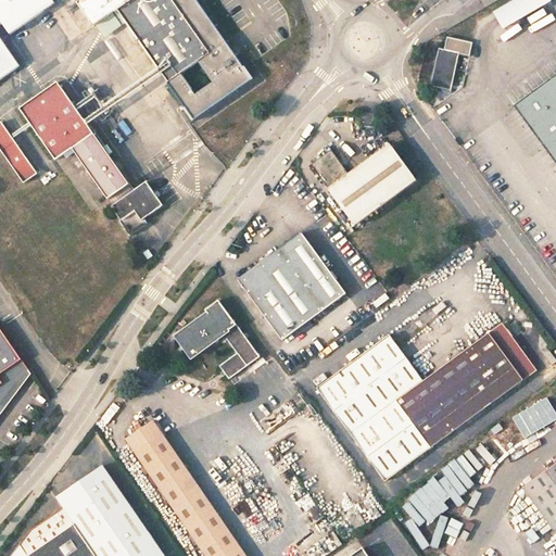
[(0,0),(0,25),(7,35),(15,29),(26,45),(60,22),(53,13),(72,0),(0,0)]
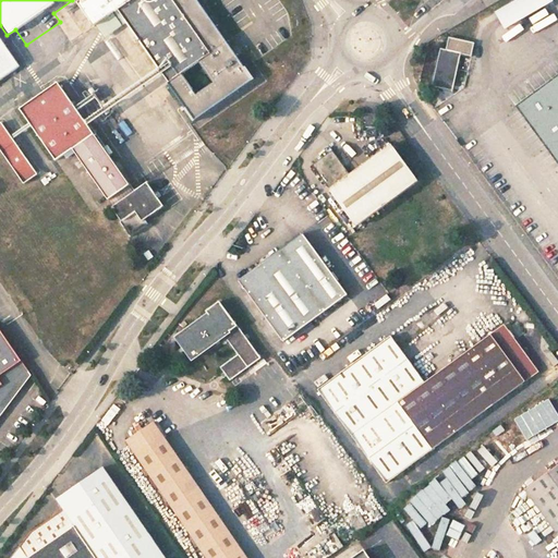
[(253,76),(201,0),(84,0),(98,21),(120,7),(196,117),(253,76)]
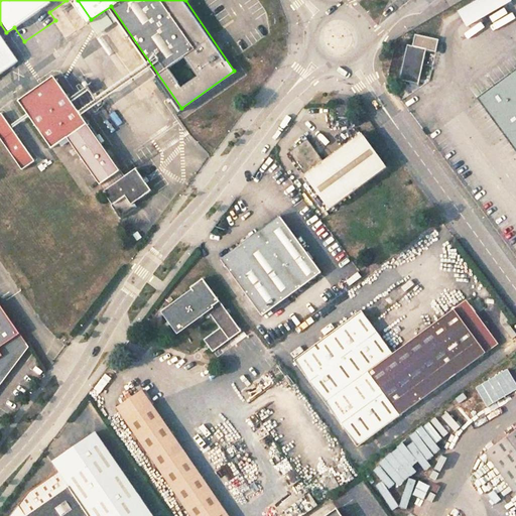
[(481,0),(462,11),(472,29),(515,4),(515,2),(514,0),(481,0)]
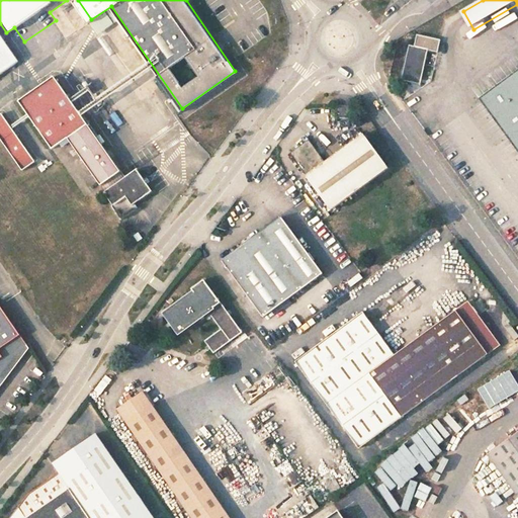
[(104,28),(136,76),(147,68),(114,21),(104,28)]
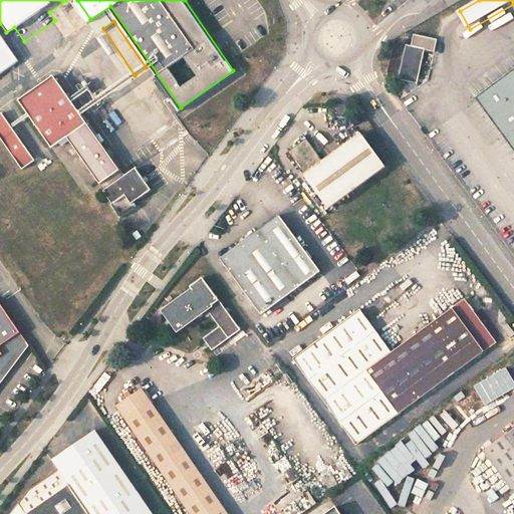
[(0,69),(22,55),(6,32),(0,23),(0,69)]
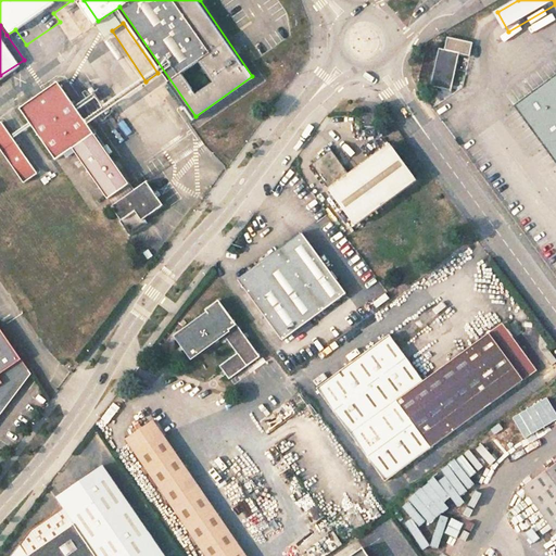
[(452,90),(458,53),(469,55),(472,41),(446,36),(444,49),(438,48),(431,86),(452,90)]
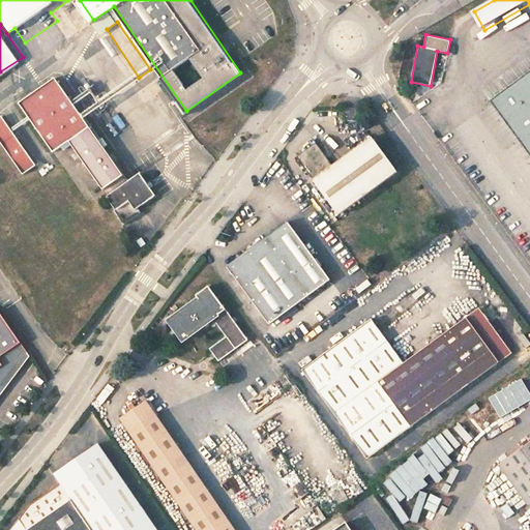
[(529,71),(491,100),(529,154),(529,71)]
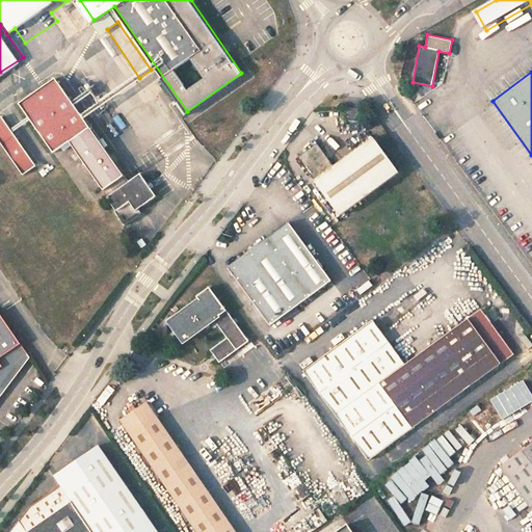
[(87,129),(54,82),(20,107),(53,154),(72,140),(87,129)]
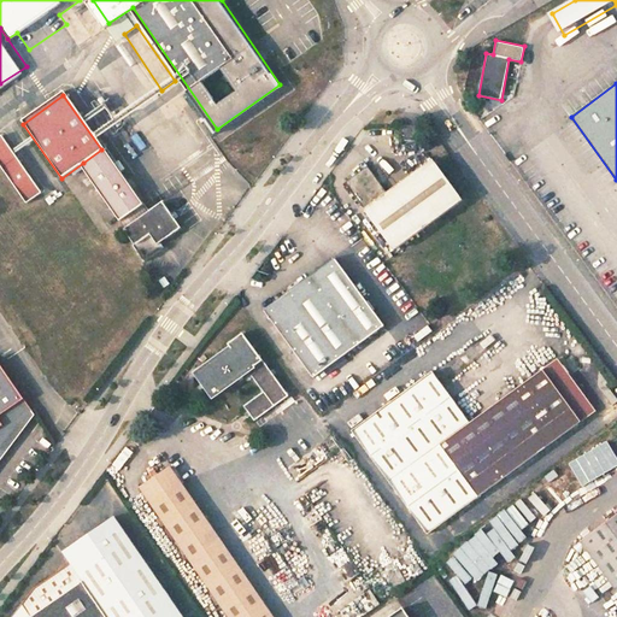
[(404,128),(404,139),(422,137),(421,127),(404,128)]
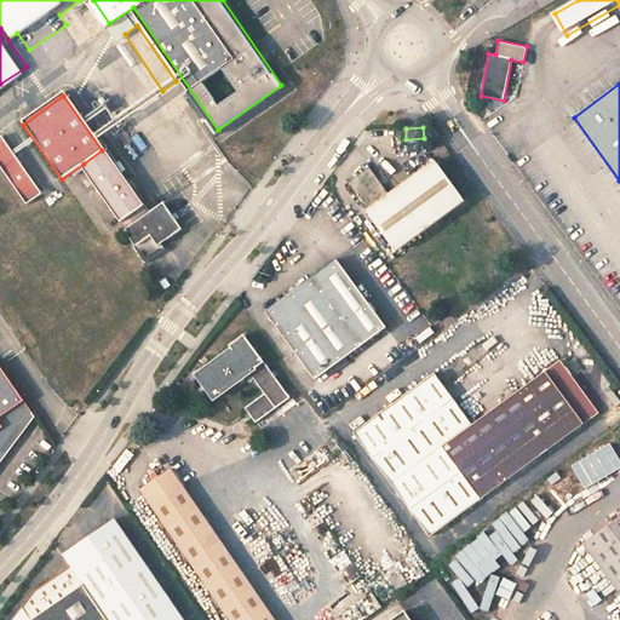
[(36,195),(0,138),(0,171),(23,205),(36,195)]
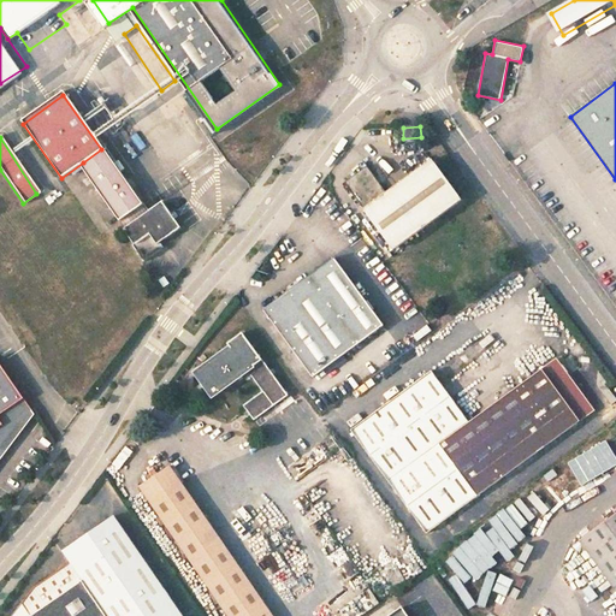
[(83,163),(118,213),(140,199),(101,149),(83,163)]
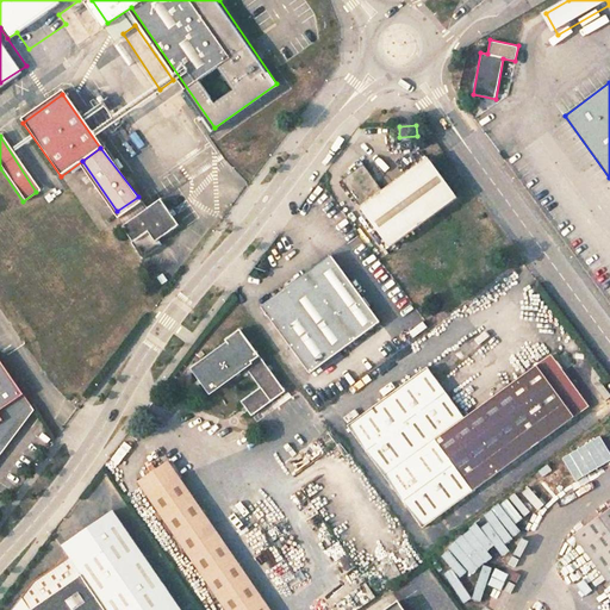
[(365,168),(343,184),(392,249),(458,203),(428,163),(384,194),(365,168)]
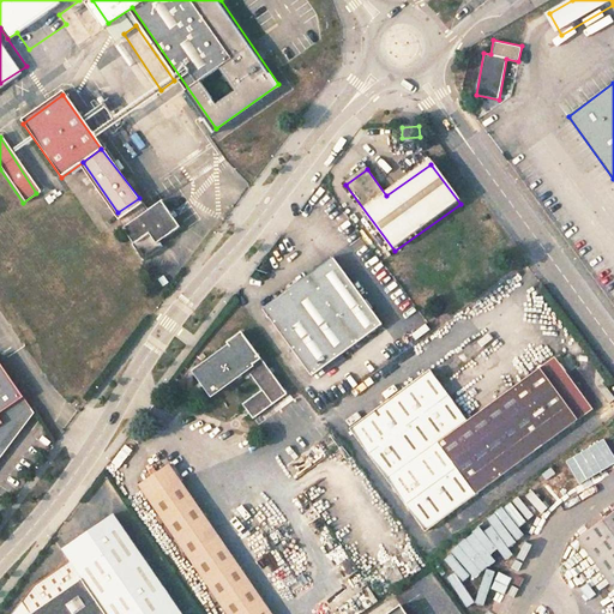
[(120,220),(130,235),(127,236),(139,252),(157,240),(154,234),(174,221),(156,196),(144,204),(121,218),(120,220)]
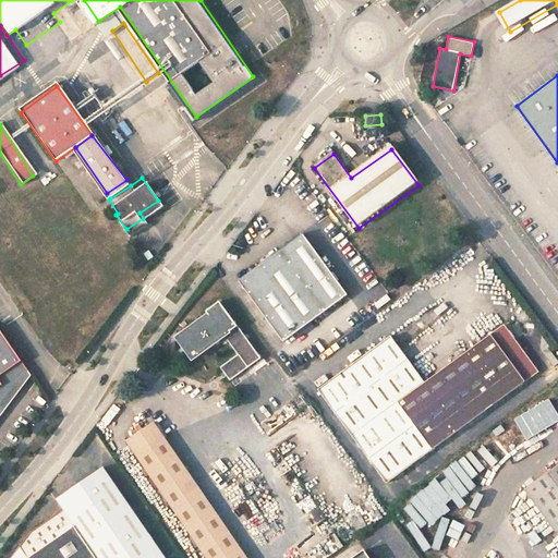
[(126,180),(107,193),(110,198),(131,185),(126,180)]
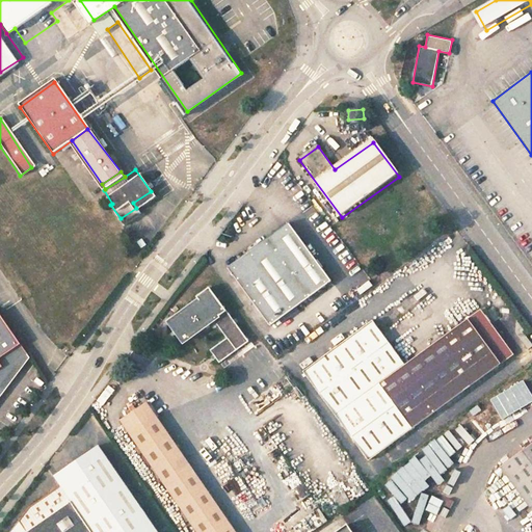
[(230,268),(272,325),(330,283),(333,282),(291,224),(290,223),(229,268),(230,268)]
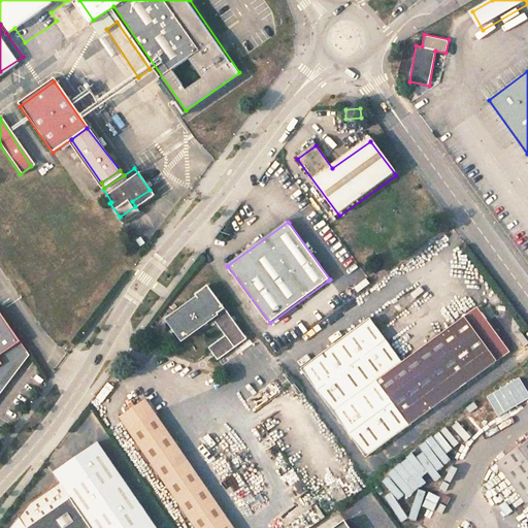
[(365,278),(354,289),(359,294),(370,284),(365,278)]
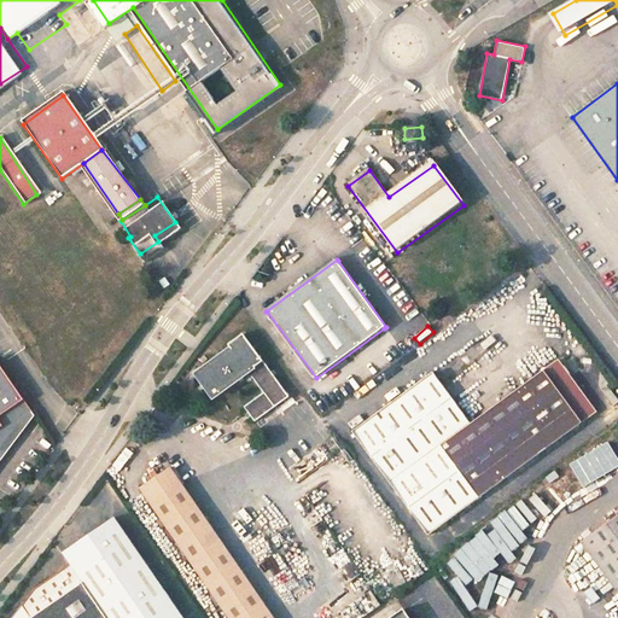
[(246,401),(256,415),(287,392),(244,331),(229,342),(232,344),(197,369),(215,394),(249,368),(263,389),(246,401)]
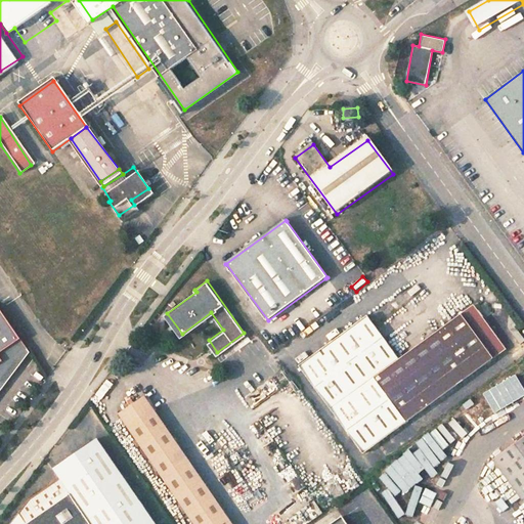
[(302,367),(363,453),(508,348),(475,304),(399,359),(370,318),(302,367)]
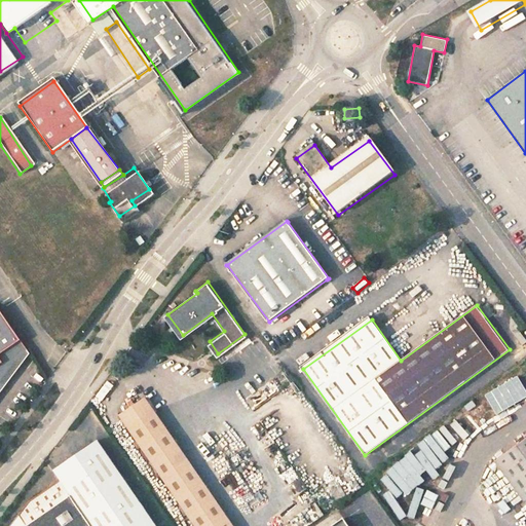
[(0,310),(0,391),(30,353),(0,310)]
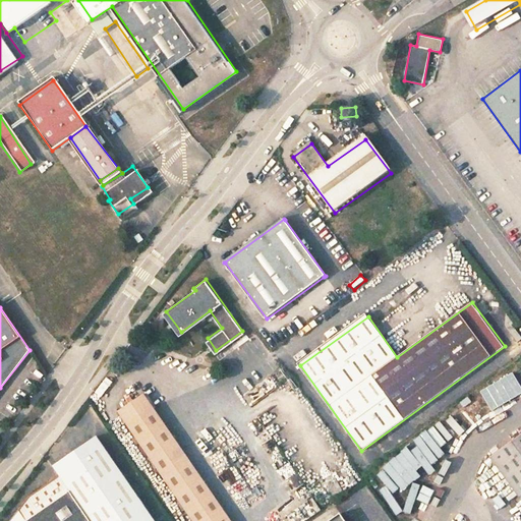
[(481,392),(491,411),(520,396),(520,384),(516,373),(481,392)]
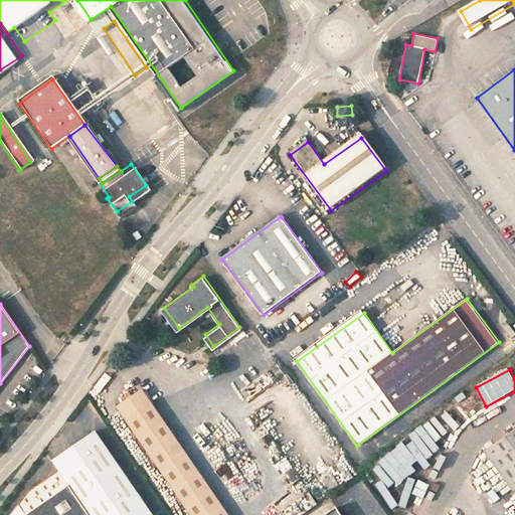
[(229,514),(142,387),(117,404),(191,514),(229,514)]
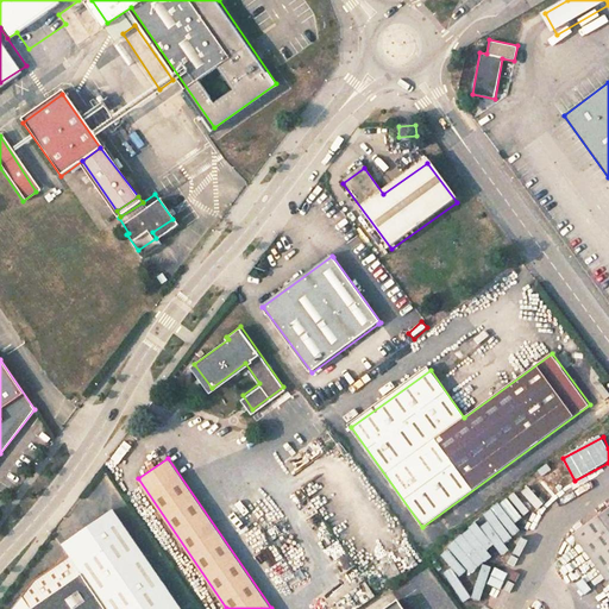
[(551,469),(542,471),(551,490),(558,488),(551,469)]
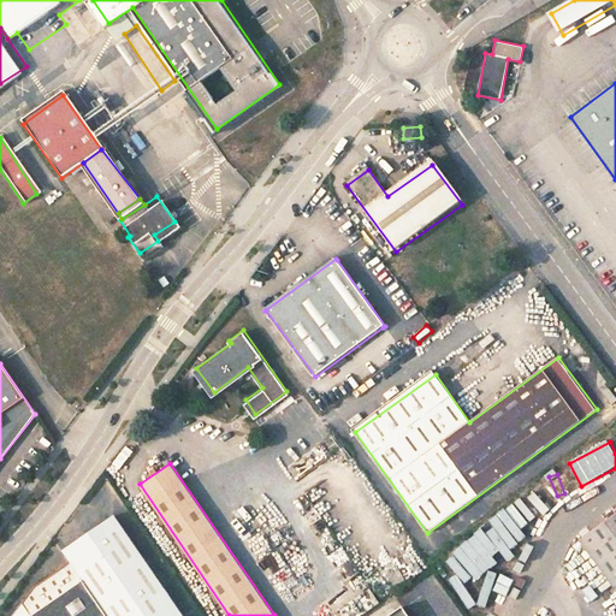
[(538,493),(529,499),(544,517),(552,511),(538,493)]
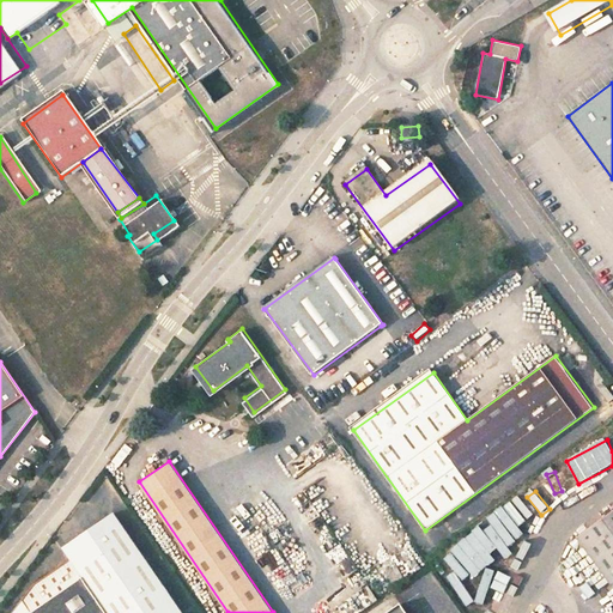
[(612,528),(587,548),(612,583),(612,528)]
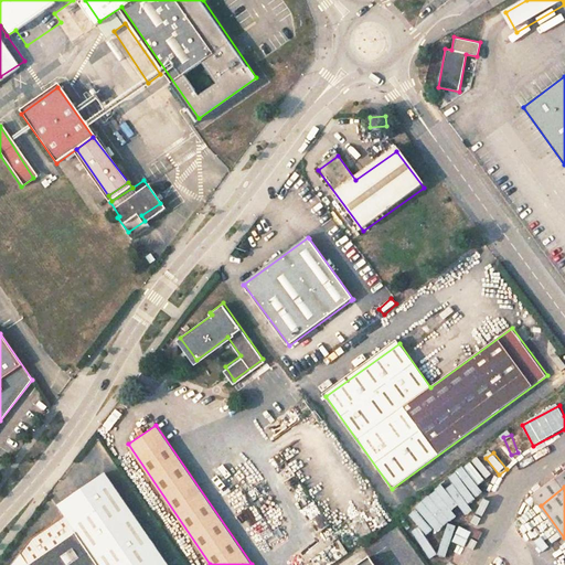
[(17,564),(99,564),(84,543),(91,539),(73,515),(36,540),(17,564)]
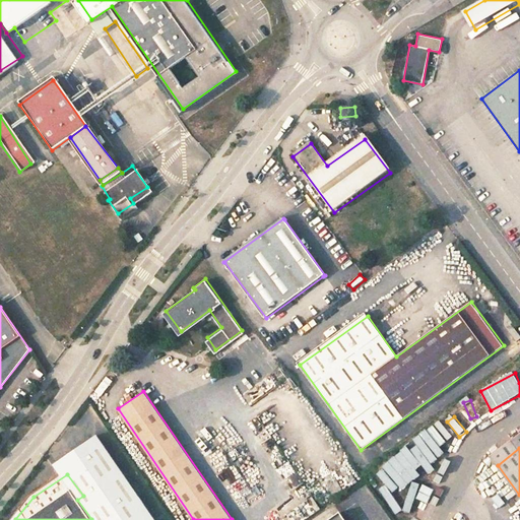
[(451,493),(445,507),(456,512),(462,498),(451,493)]
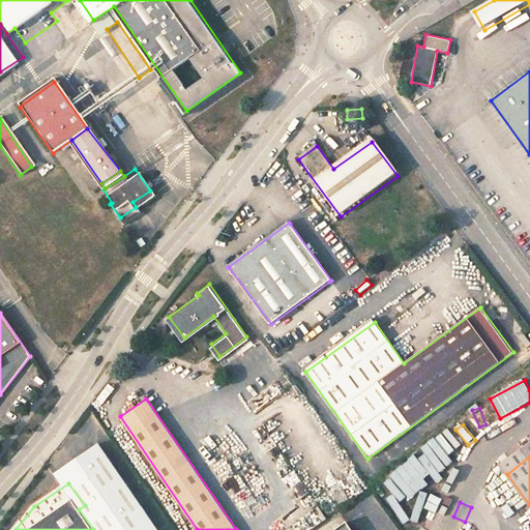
[(354,529),(348,521),(332,529),(354,529)]
